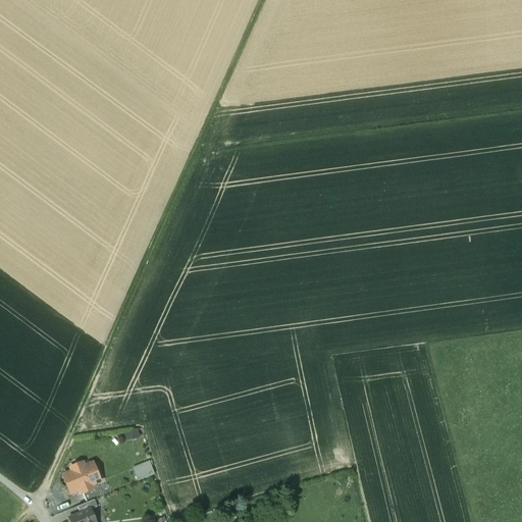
[(150,461),(133,467),(138,480),(155,475),(150,461)]
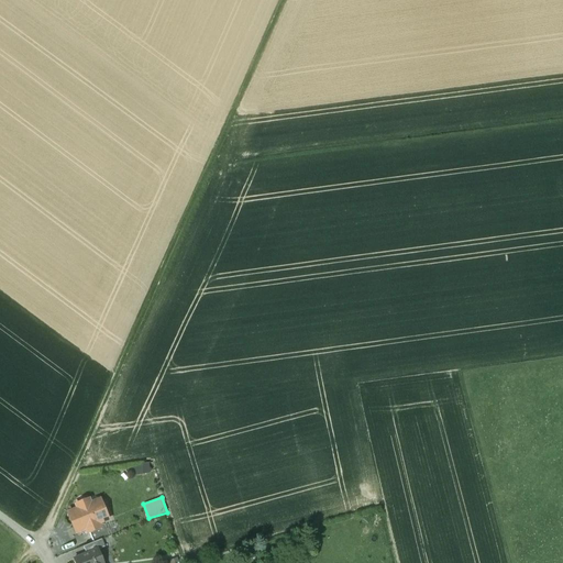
[(89,507),(88,503),(78,507),(80,511),(70,515),(77,531),(87,528),(88,532),(98,528),(96,523),(106,520),(99,503),(89,507)]
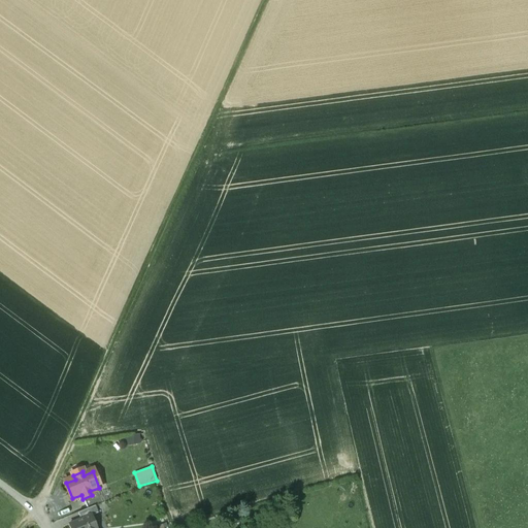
[(99,488),(90,491),(92,495),(83,499),(87,509),(94,506),(105,502),(99,488)]
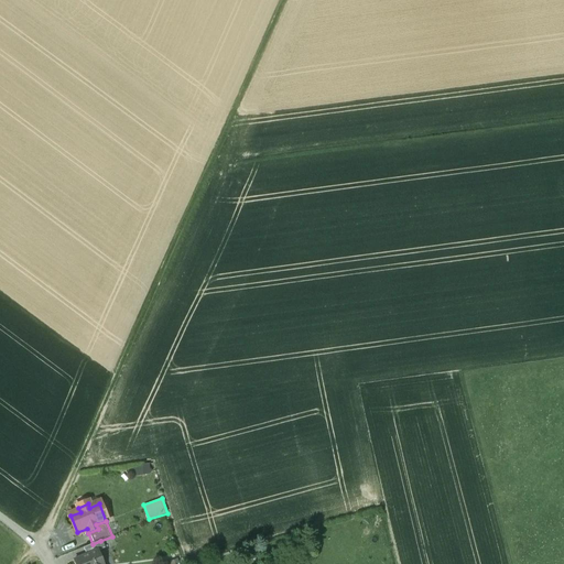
[(93,544),(83,549),(85,555),(97,551),(98,552),(104,549),(100,541),(93,544)]
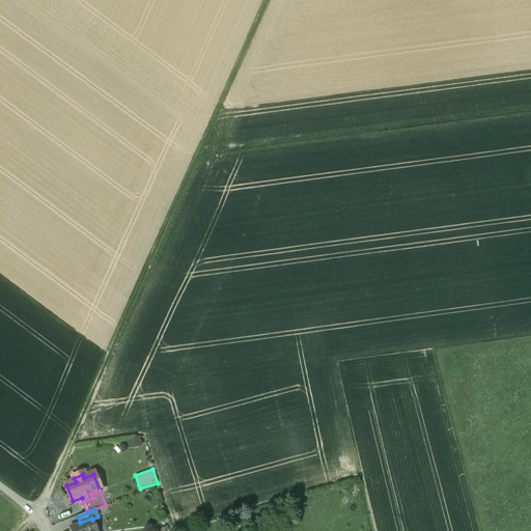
[(80,523),(68,528),(70,530),(96,530),(92,520),(91,519),(80,523)]
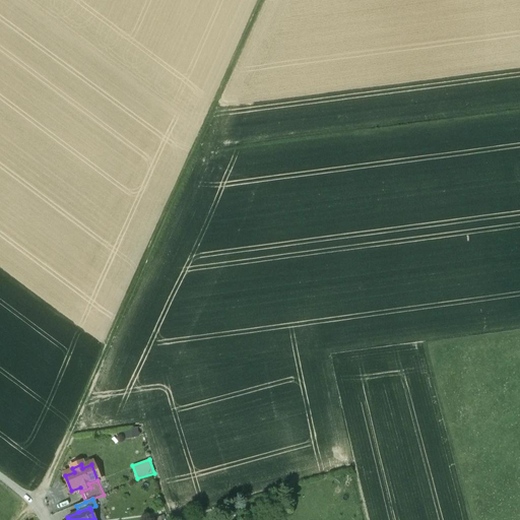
All buildings are outlined.
